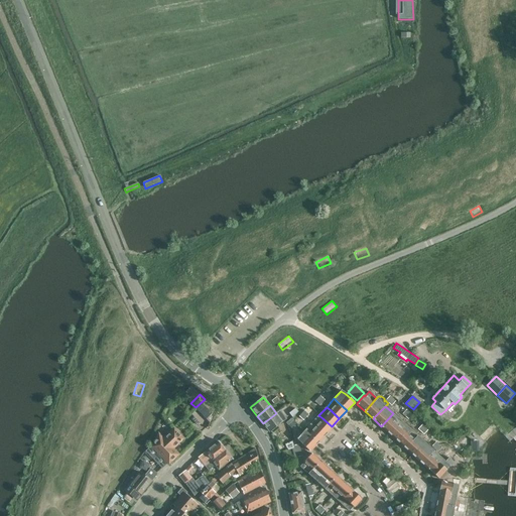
[(212,408),(204,416),(210,422),(211,421),(212,417),(215,410),(212,408)]
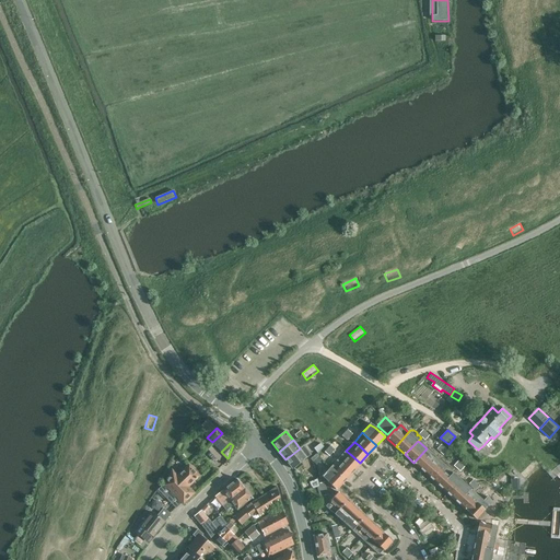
[(314,447),(317,453),(324,446),(321,443),(314,447)]
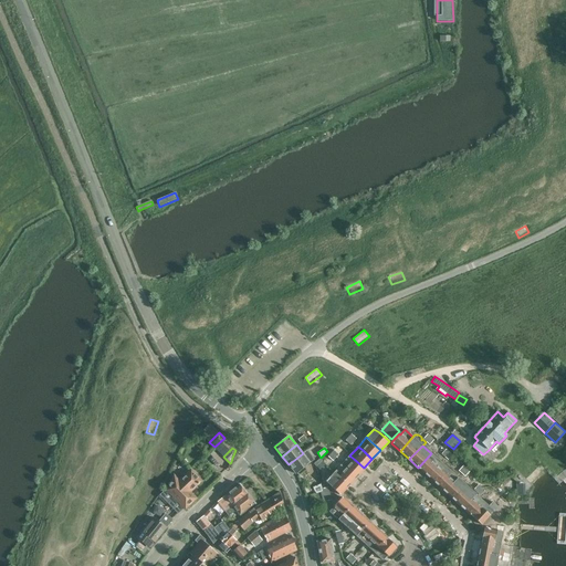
[(303,453),(289,464),(295,473),(310,462),(314,459),(307,450),(303,453)]
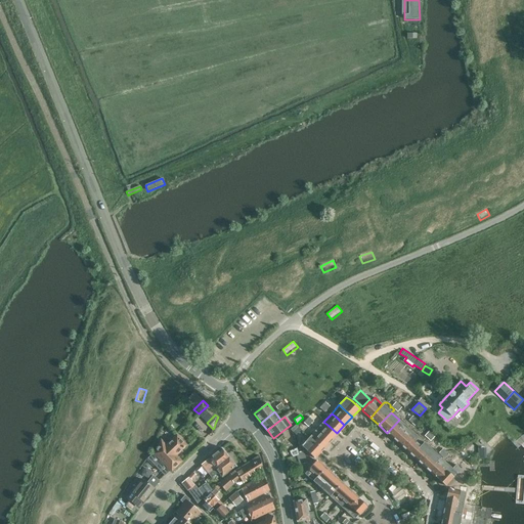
[(399,420),(387,433),(395,440),(407,428),(399,420)]
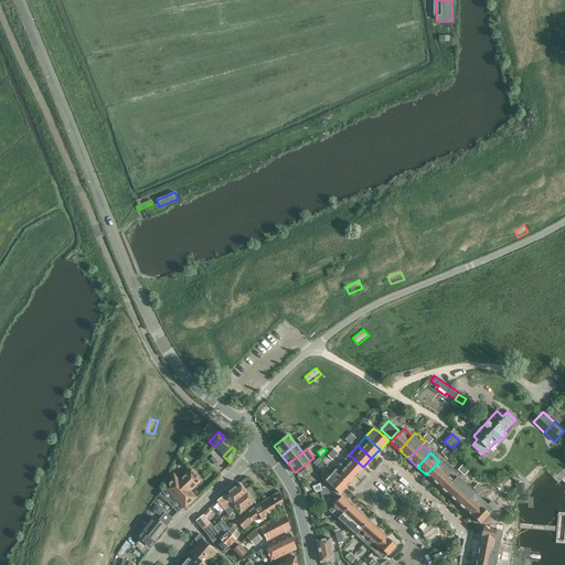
[(341,464),(345,467),(354,477),(363,467),(353,458),(349,455),(341,464)]
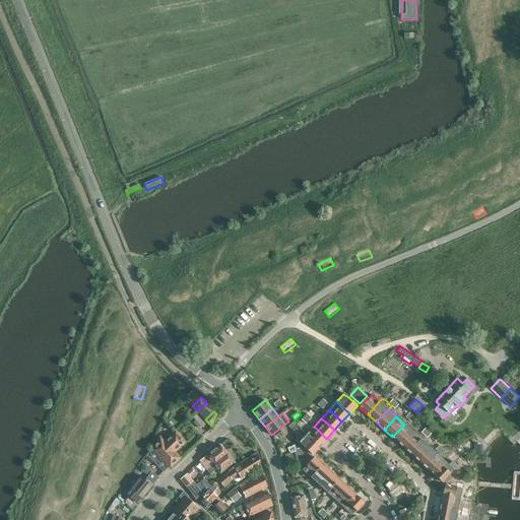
[(404,425),(392,437),(400,445),(412,432),(404,425)]
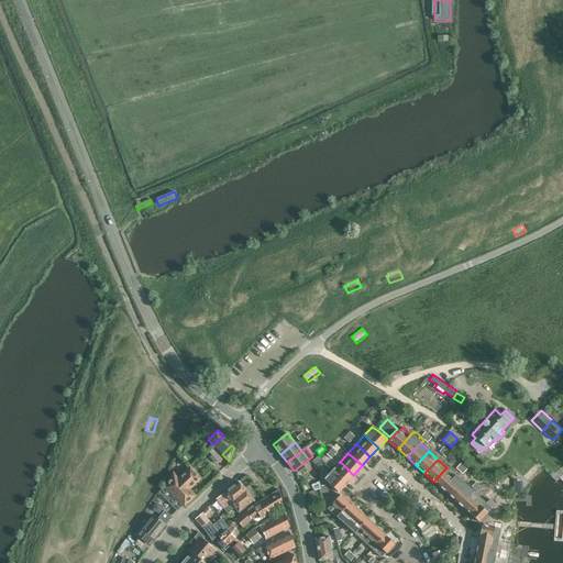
[(331,471),(335,475),(345,484),(353,475),(344,465),(340,462),(331,471)]
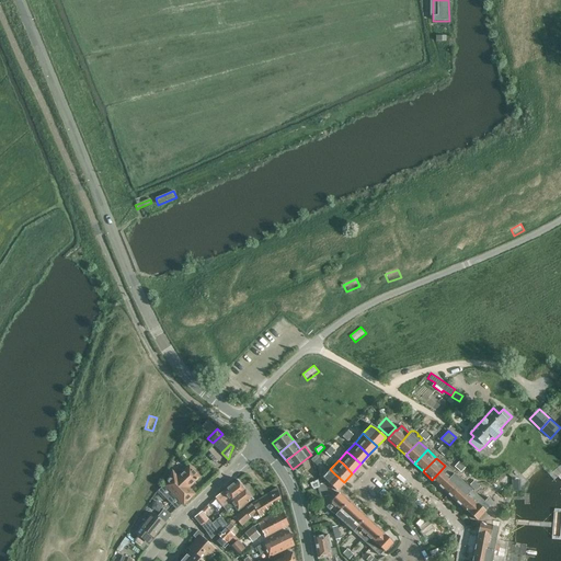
[(172,471),(164,487),(183,505),(195,494),(189,488),(201,477),(190,466),(178,477),(172,471)]
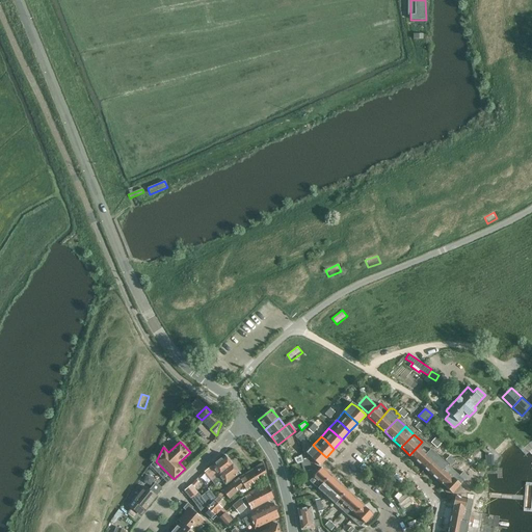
[(422,442),(409,455),(418,462),(430,449),(422,442)]
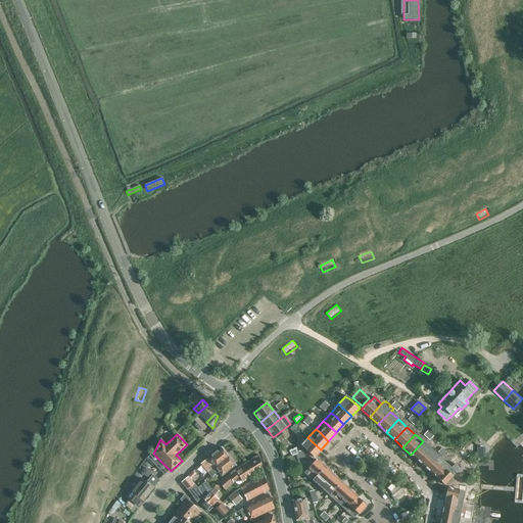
[(307,437),(301,445),(305,448),(304,449),(314,458),(321,449),(312,441),(307,437)]
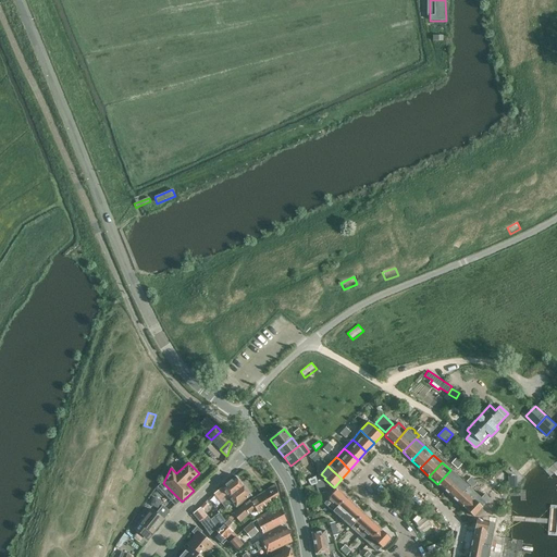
[(128,469),(123,483),(131,485),(136,472),(128,469)]
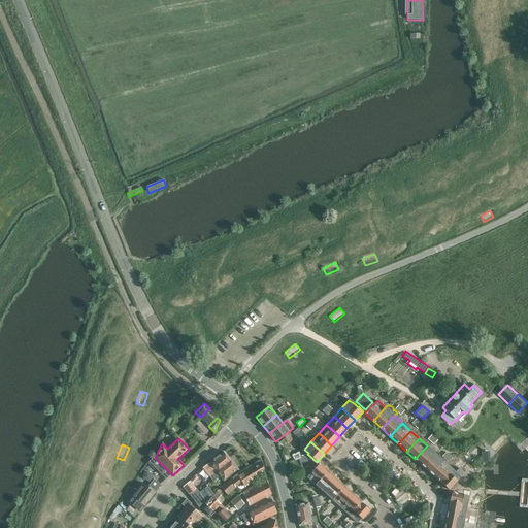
[(427,446),(415,459),(424,466),(435,454),(427,446)]
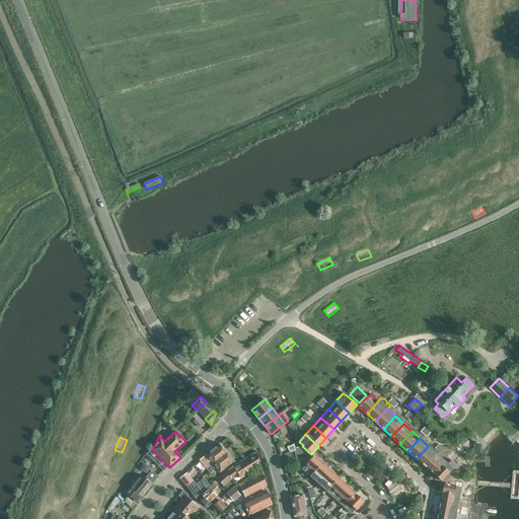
[(467,441),(463,445),(467,449),(471,445),(467,441)]
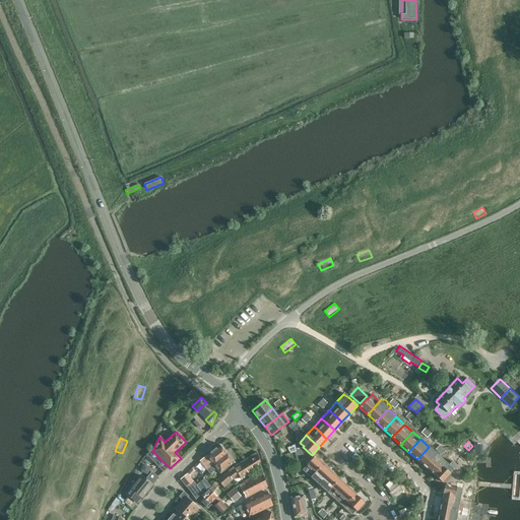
[(219,445),(205,456),(209,460),(203,465),(206,470),(226,454),(219,445)]
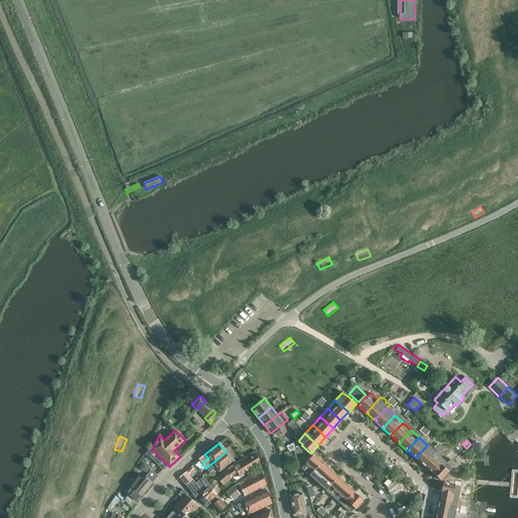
[(293,443),(286,446),(288,452),(292,450),(292,448),(294,447),(293,443)]
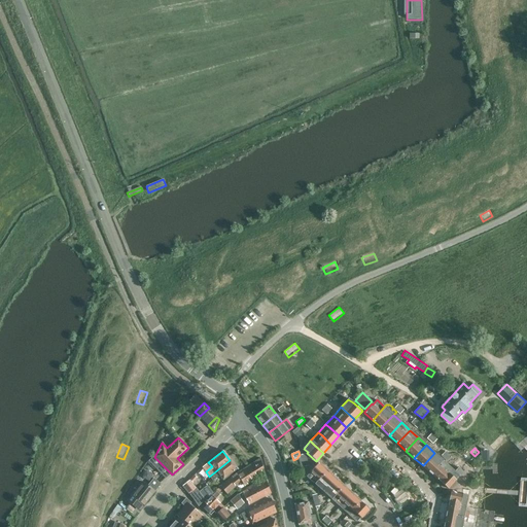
[(434,453),(423,465),(431,473),(443,460),(434,453)]
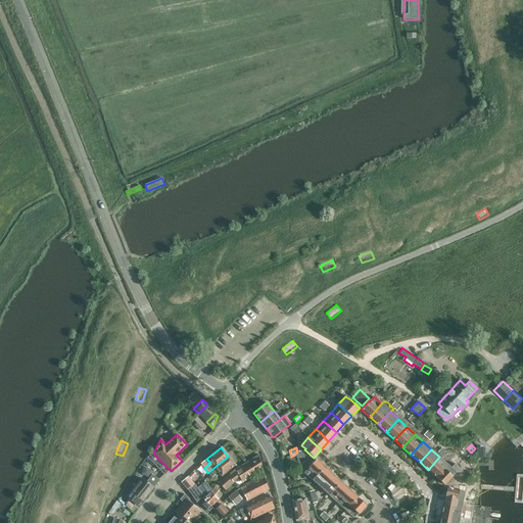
[(297,452),(295,453),(295,455),(298,464),(305,462),(302,450),(297,452)]
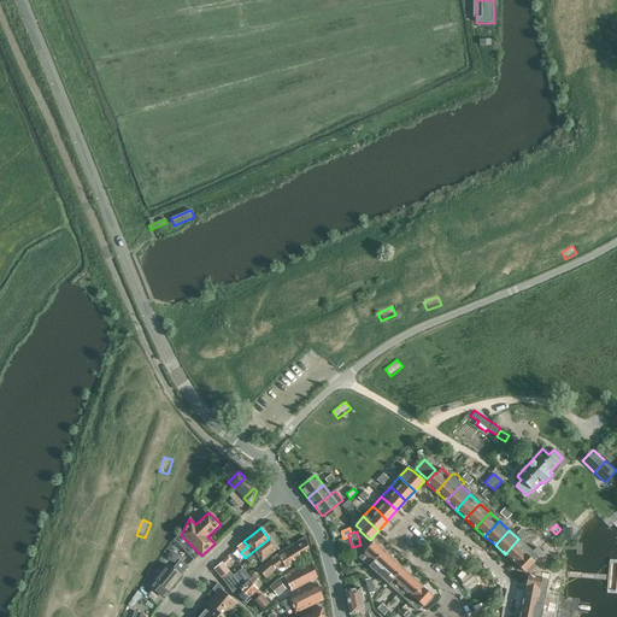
[(180,534),(174,540),(194,560),(200,554),(180,534)]
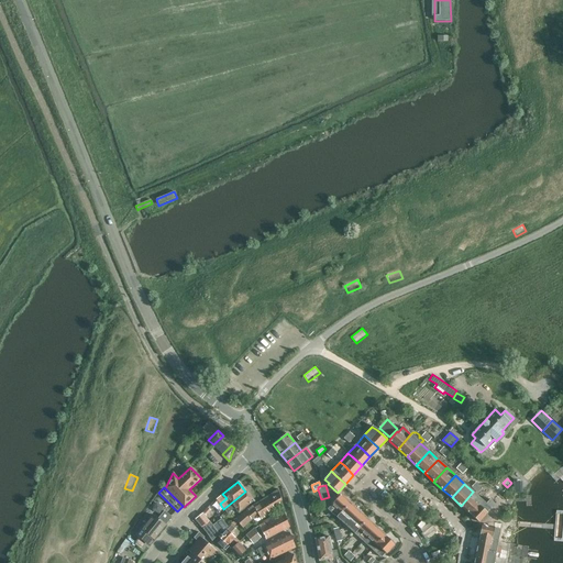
[(283,504),(277,489),(252,506),(260,518),(283,504)]
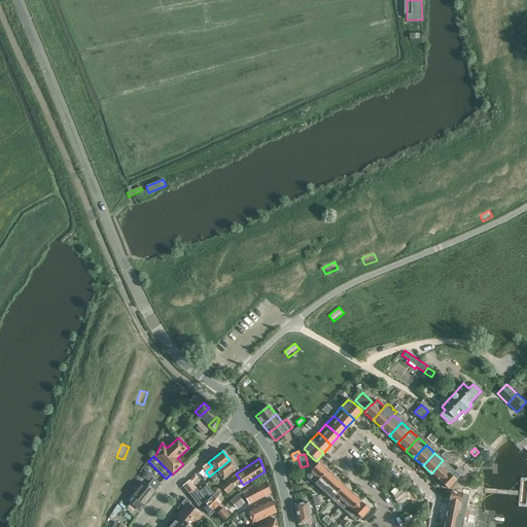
[(230,460),(209,477),(213,481),(219,476),(222,481),(237,469),(230,460)]
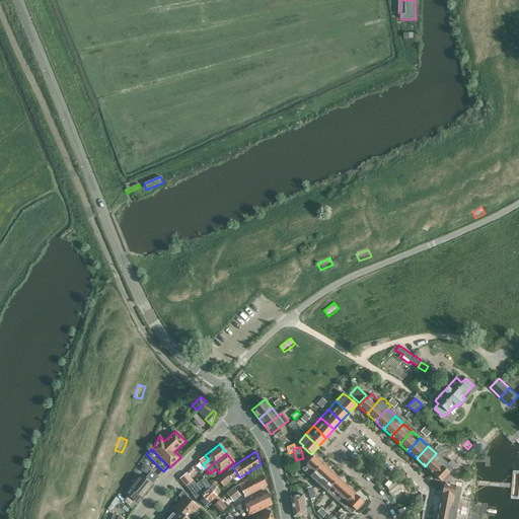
[(436,453),(425,466),(433,473),(444,461),(436,453)]
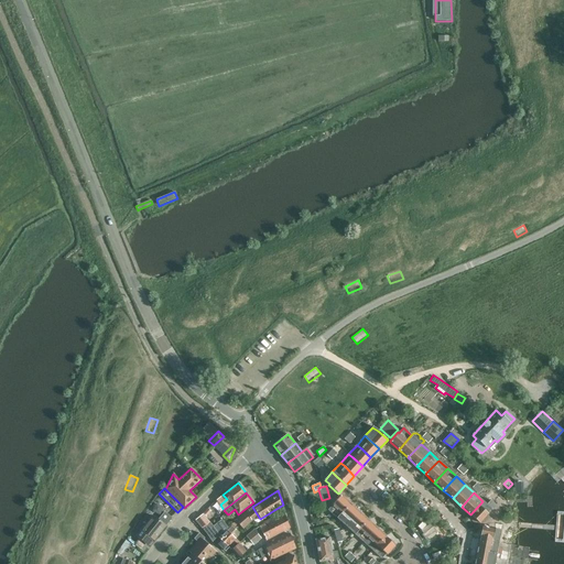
[(340,496),(332,505),(333,506),(328,510),(337,518),(340,514),(349,503),(340,496)]
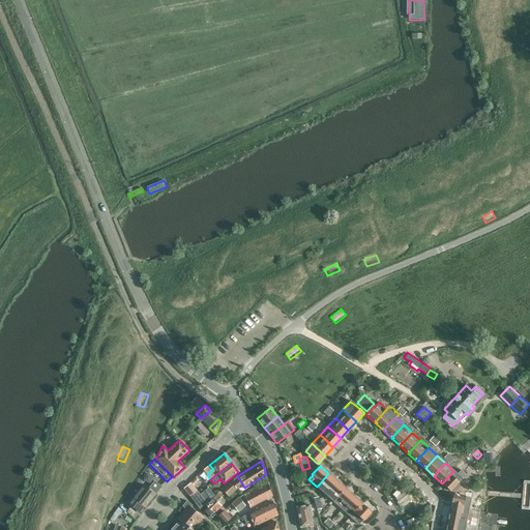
[(453,471),(442,483),(450,492),(459,482),(458,481),(462,477),(463,479),(467,475),(461,470),(458,474),(453,471)]
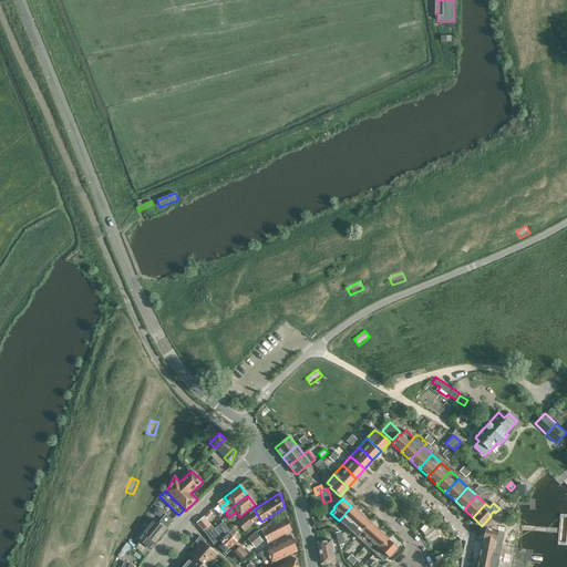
[(351,506),(342,517),(339,521),(348,529),(351,525),(360,515),(351,506)]
